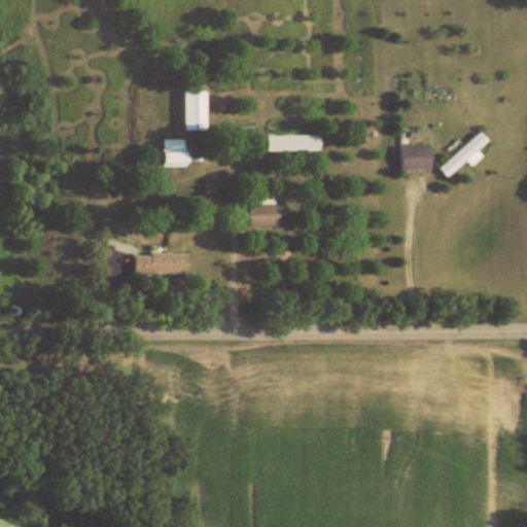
[(184,130),(206,130),(206,90),(184,90),(184,130)]
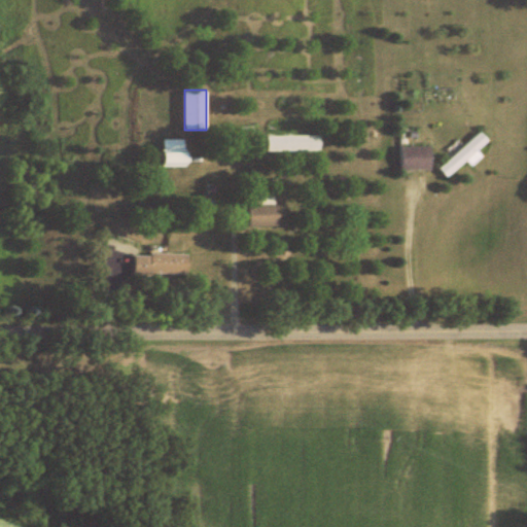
[(477,149),(488,139),(479,130),(437,169),(446,177),(465,160),(470,166),(482,155),(477,149)]
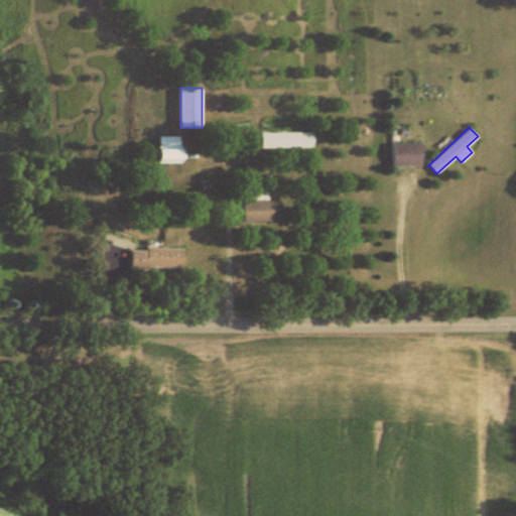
[(313,132),(262,132),(262,147),(313,147),(313,132)]
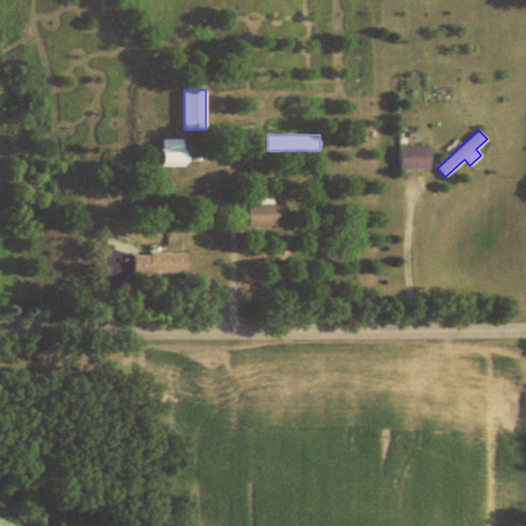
[(186,139),(163,139),(163,164),(186,164),(186,139)]
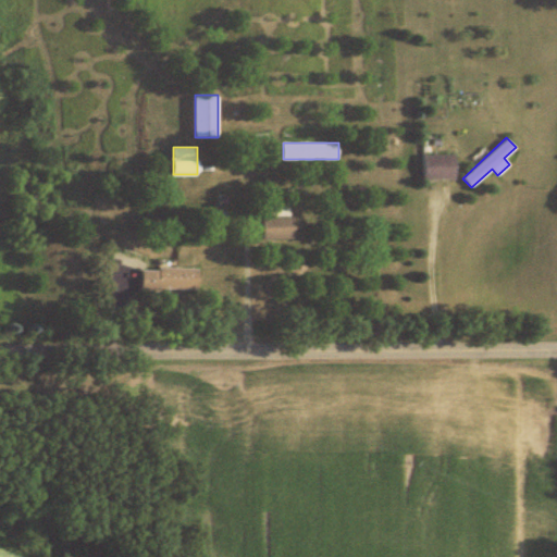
[(423,178),(456,178),(456,153),(423,153),(423,178)]
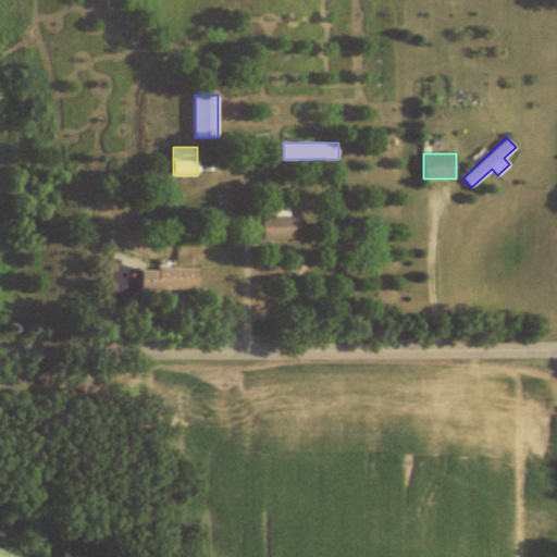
[(293,239),(293,205),(263,205),(263,239),(293,239)]
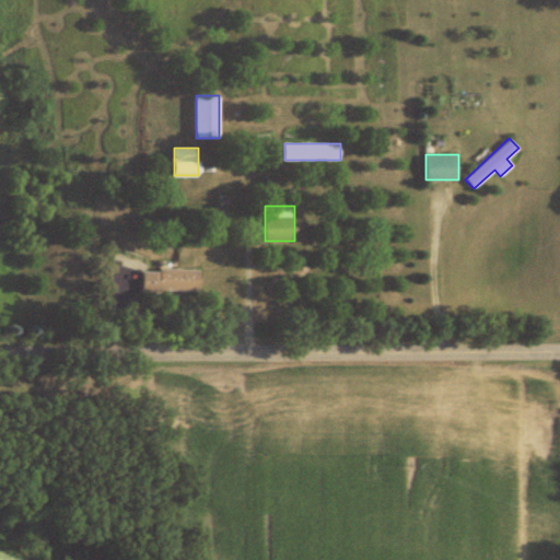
[(200,269),(143,269),(143,292),(200,292),(200,269)]
